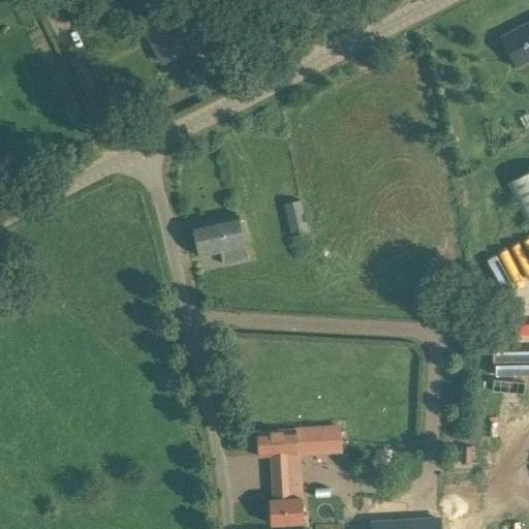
[(176,24),(168,10),(144,24),(144,25),(145,24),(154,41),(153,42),(163,62),(219,34),(206,8),(176,24)]
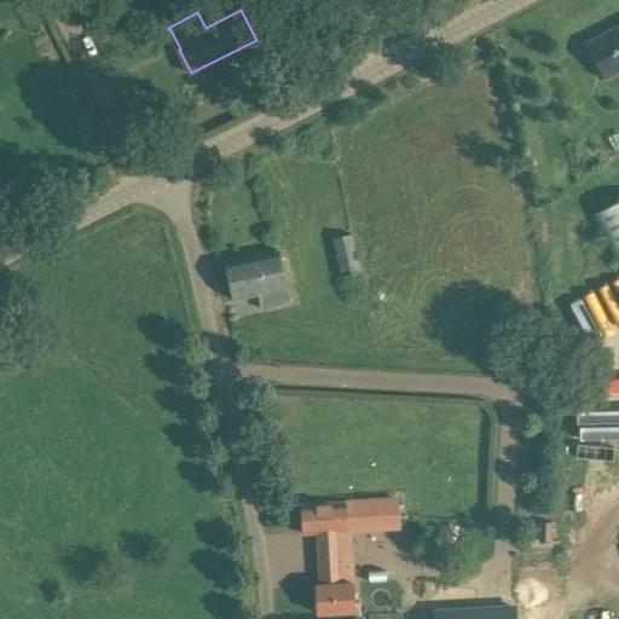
[(618,25),(588,42),(606,77),(618,70),(618,25)]
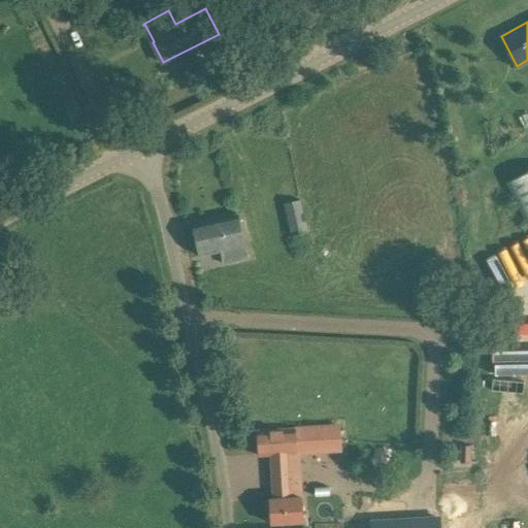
[(245,37),(240,28),(238,29),(231,32),(236,42),(245,37)]
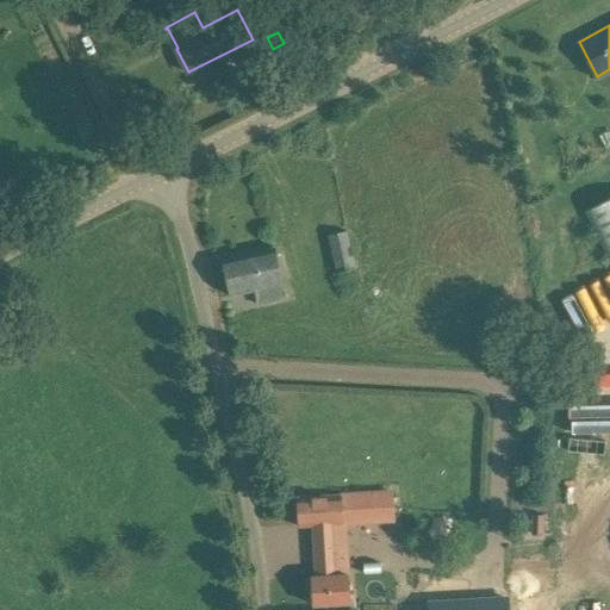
[(355,268),(352,254),(347,230),(329,235),(337,273),(355,268)]
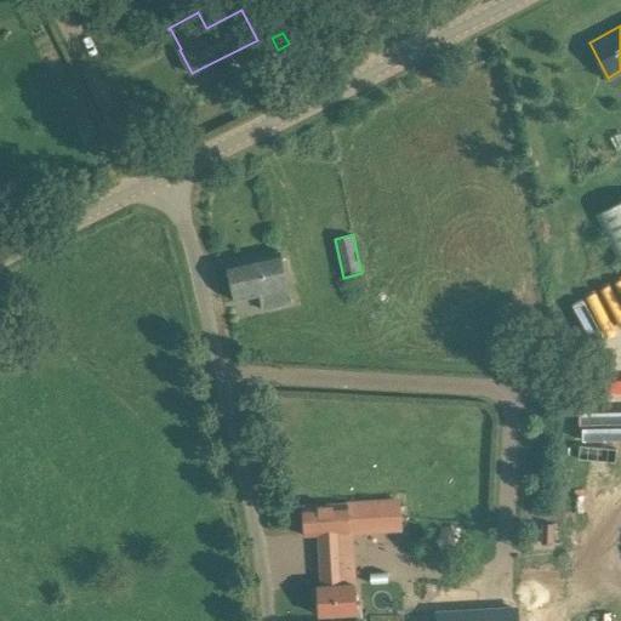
[(226,263),(228,275),(234,301),(257,295),(261,309),(292,301),(280,251),(226,263)]
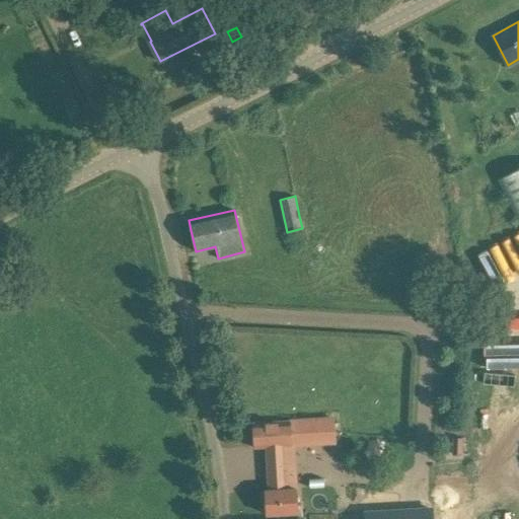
[(490,356),(518,356),(518,315),(507,315),(506,327),(491,327),(490,356)]
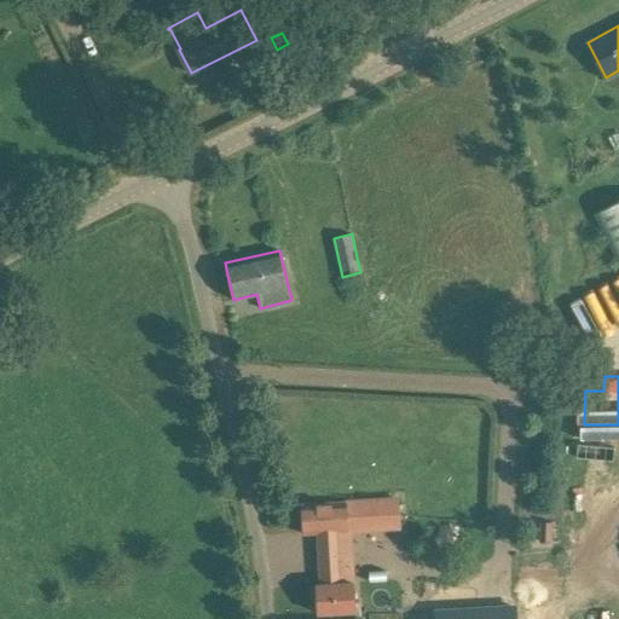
[(401,527),(399,498),(302,504),(304,533),(318,532),(322,584),(317,584),(318,613),(356,611),(350,531),(401,527)]
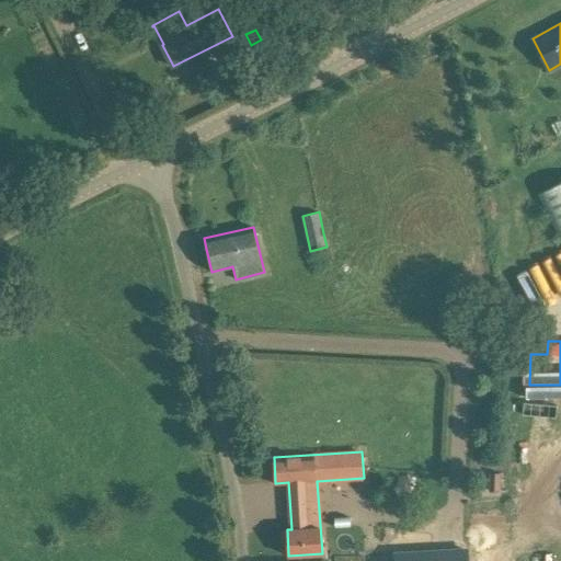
[(489,490),(500,490),(500,473),(489,473),(489,490)]
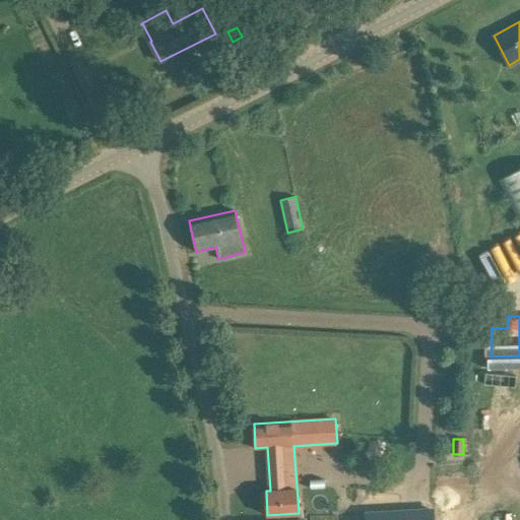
[(415,519),(415,507),(350,510),(350,519),(415,519)]
